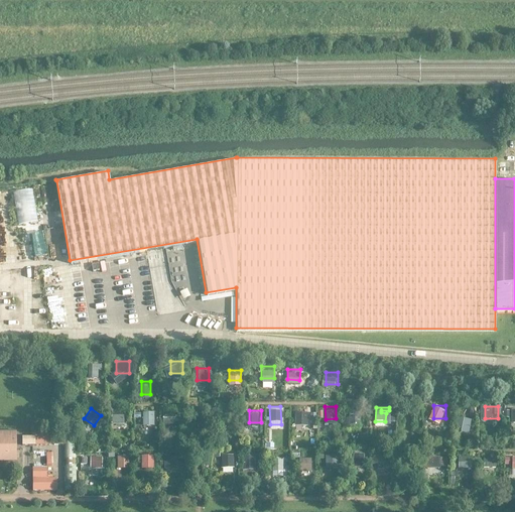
[(310,410),(297,410),(297,422),(310,422),(310,410)]
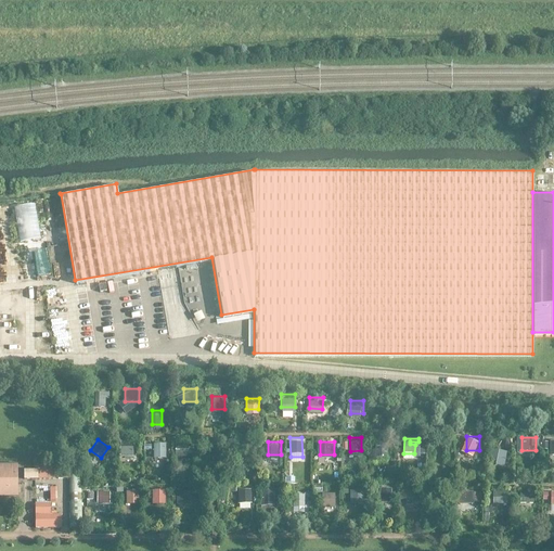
[(390,441),(376,441),(376,455),(390,455),(390,441)]
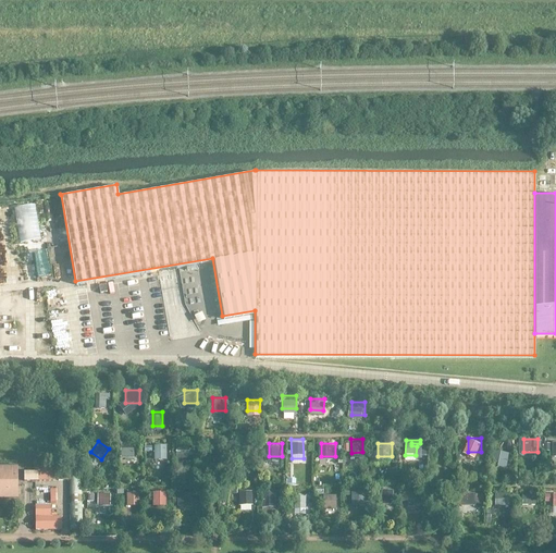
[(169,444),(155,444),(155,457),(169,457),(169,444)]
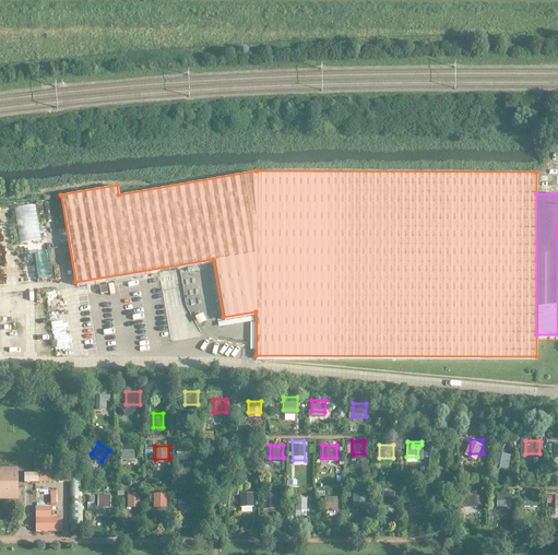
[(0,496),(18,497),(16,464),(0,463),(0,496)]
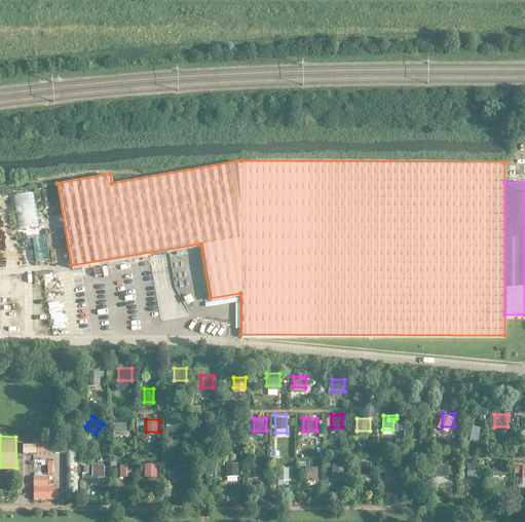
[(239,458),(227,458),(227,471),(239,471),(239,458)]
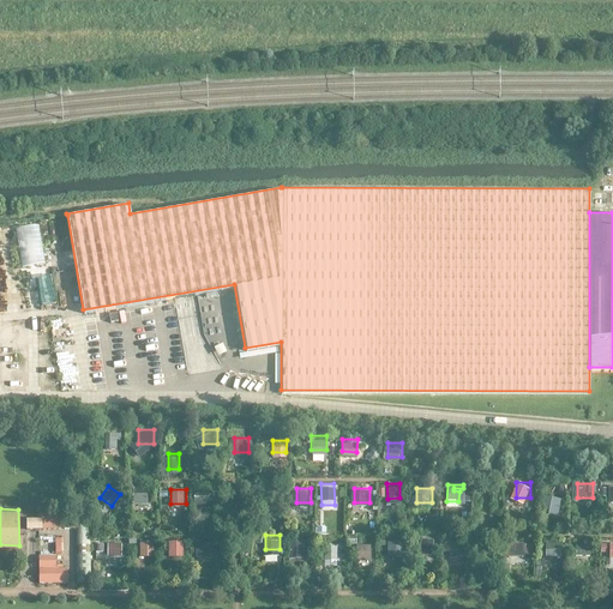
[(155,536),(140,536),(140,552),(155,552),(155,536)]
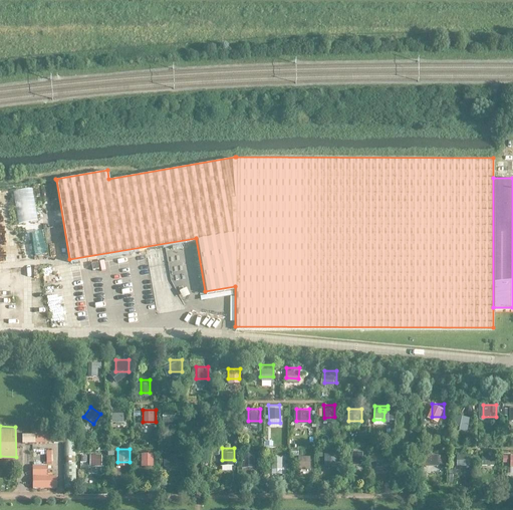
[(180,449),(168,449),(168,462),(180,462),(180,449)]
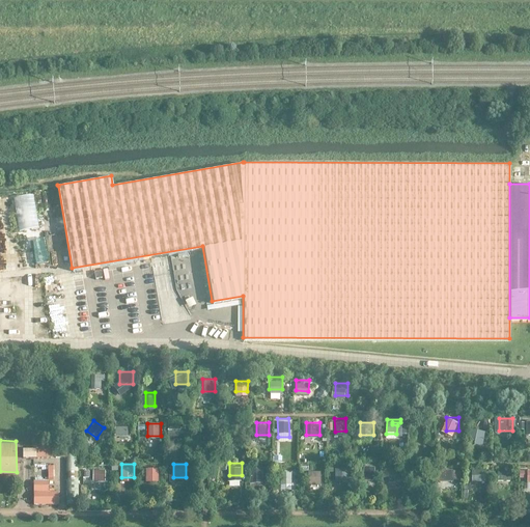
[(296,464),(283,464),(283,476),(296,476),(296,464)]
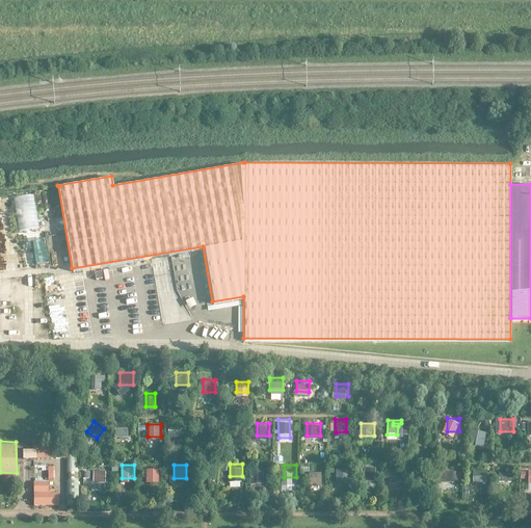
[(350,465),(338,465),(338,477),(350,477),(350,465)]
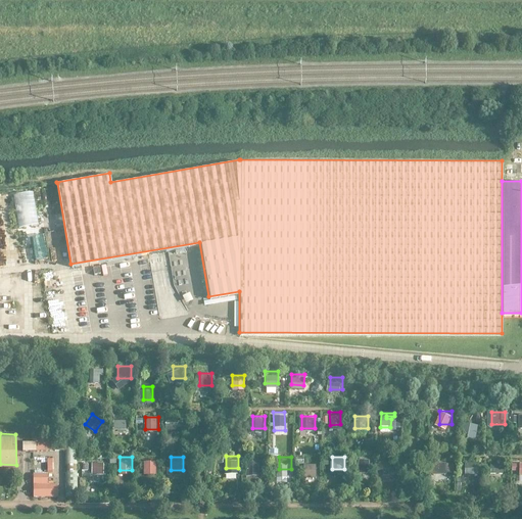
[(398,457),(386,457),(386,469),(398,469),(398,457)]
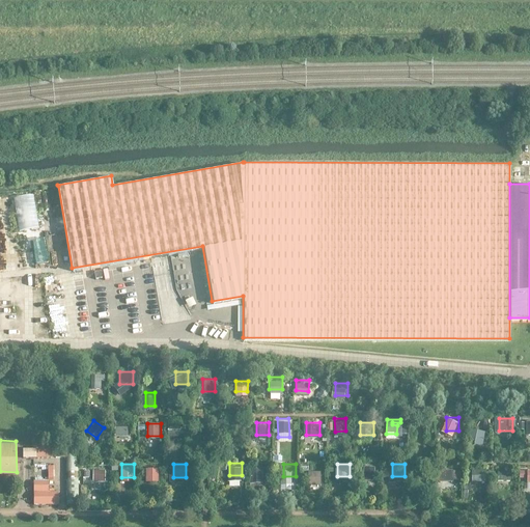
[(158,477),(158,465),(145,465),(145,478),(158,477)]
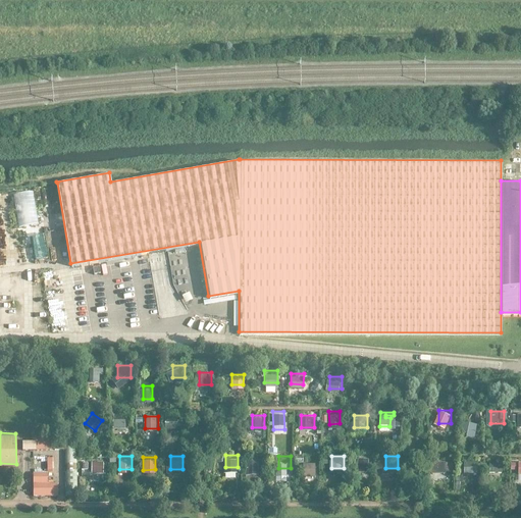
[(103,476),(104,459),(91,458),(90,476),(103,476)]
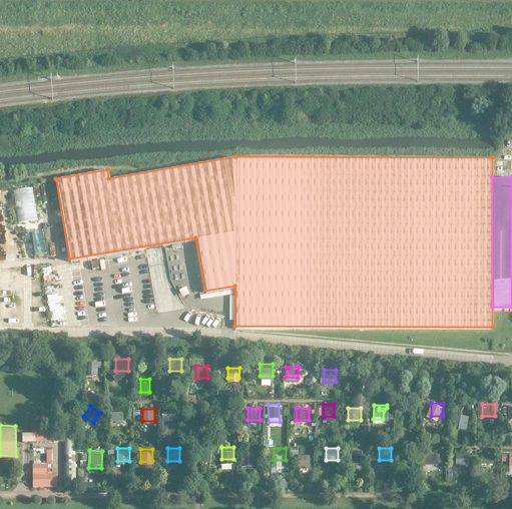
[(456,461),(468,461),(468,451),(456,451),(456,461)]
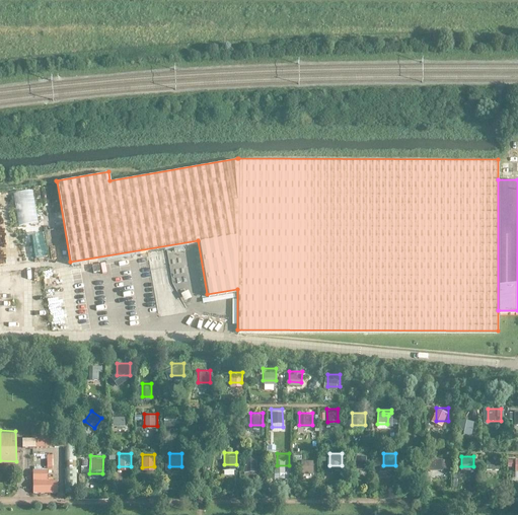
[(313,469),(313,457),(304,457),(304,469),(313,469)]
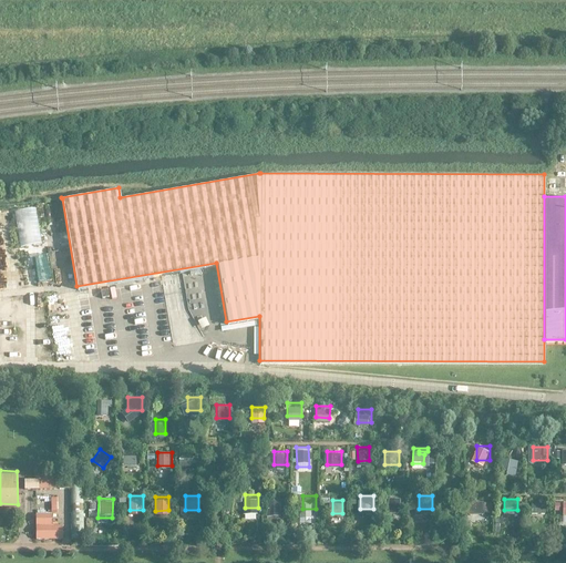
[(549,501),(535,501),(535,515),(549,515),(549,501)]
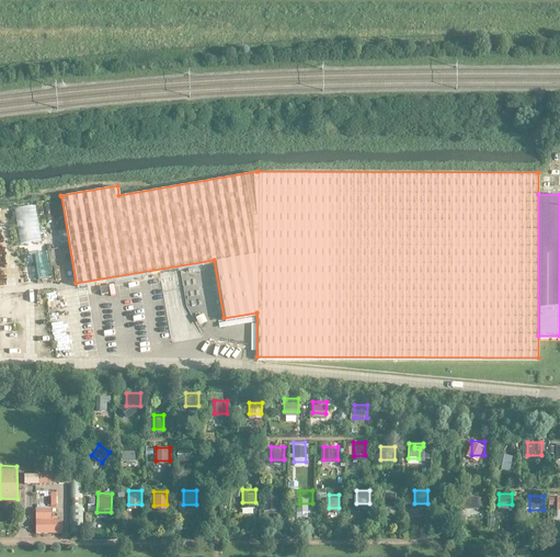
[(478,497),(465,497),(465,510),(478,510),(478,497)]
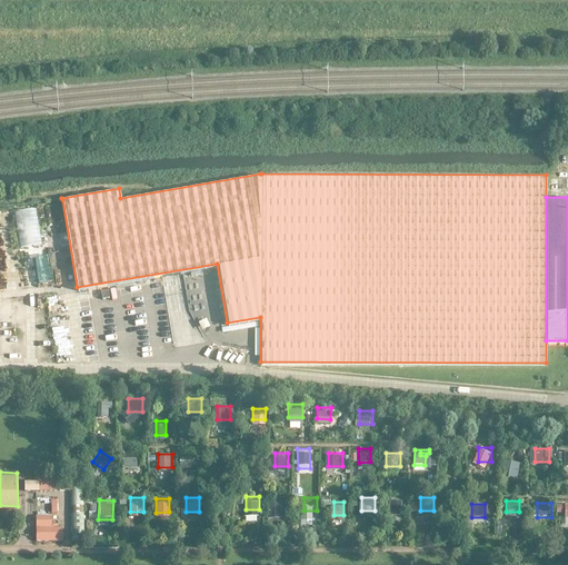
[(59,537),(59,524),(37,524),(32,524),(32,537),(59,537)]
